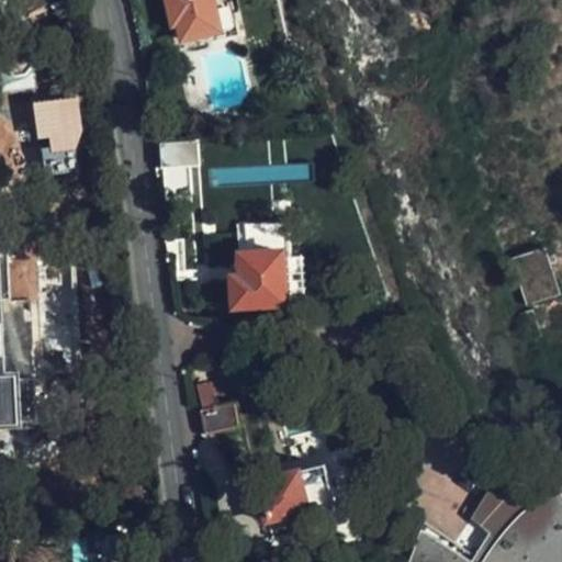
[(177,26),(179,40),(222,32),(224,40),(242,35),(233,0),(163,0),(169,27),(177,26)]
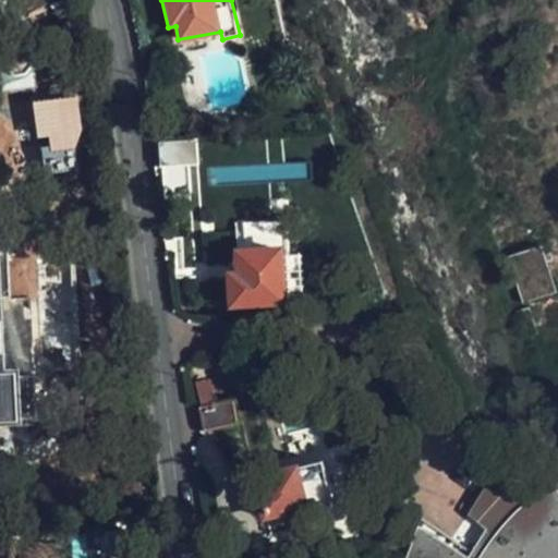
[(0,111),(43,93),(50,68),(37,63),(32,81),(25,79),(33,64),(32,59),(28,53),(19,50),(1,56),(0,53),(0,111)]
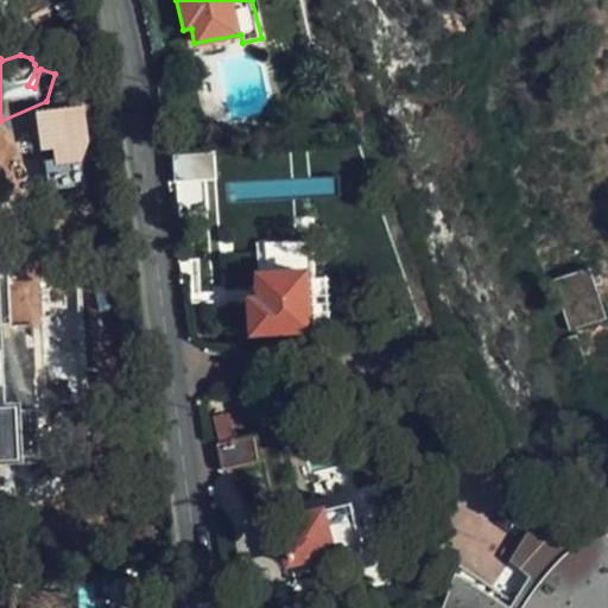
[(40,107),(46,188),(90,184),(84,103),(40,107)]
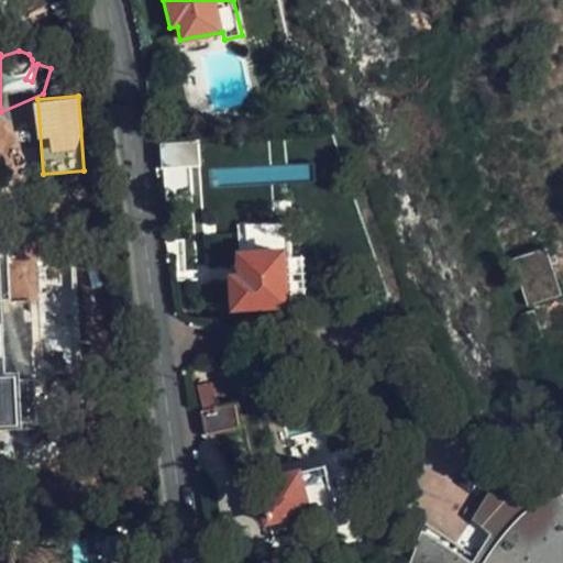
[(198,164),(196,140),(156,143),(158,167),(198,164)]
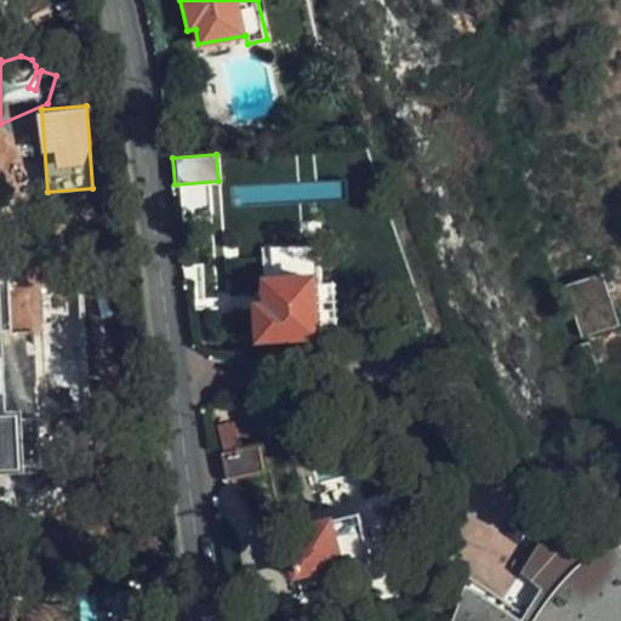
[(603,274),(565,288),(582,337),(620,325),(603,274)]
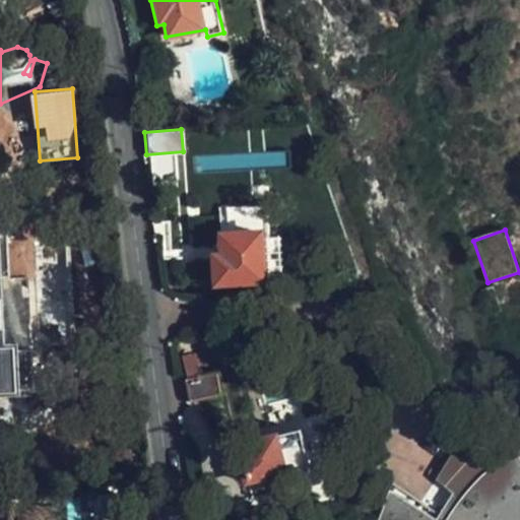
[(215,285),(262,282),(260,232),(220,233),(221,252),(213,253),(215,285)]
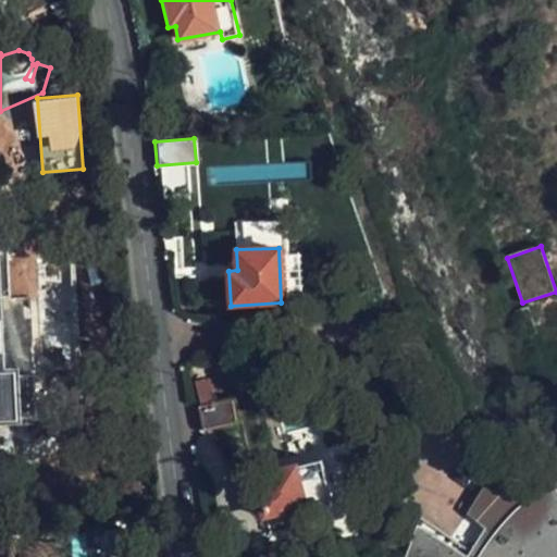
[(8,368),(0,257),(0,256),(0,421),(23,420),(19,367),(8,368)]
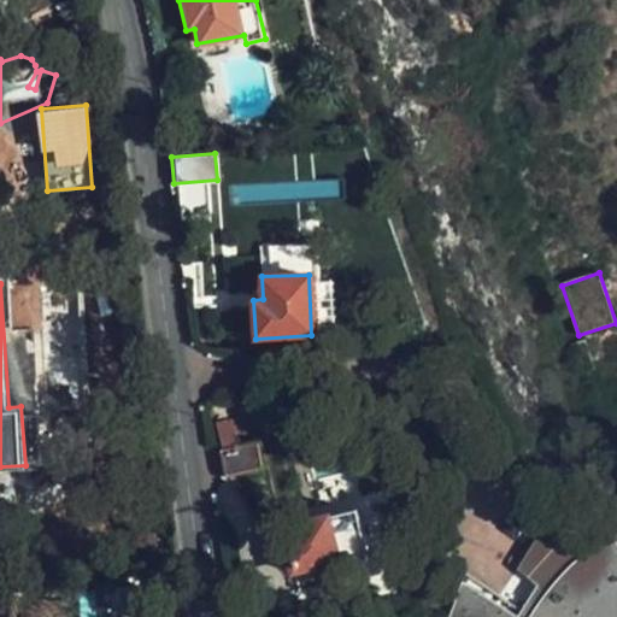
[(256,444),(218,450),(222,472),(259,466),(256,444)]
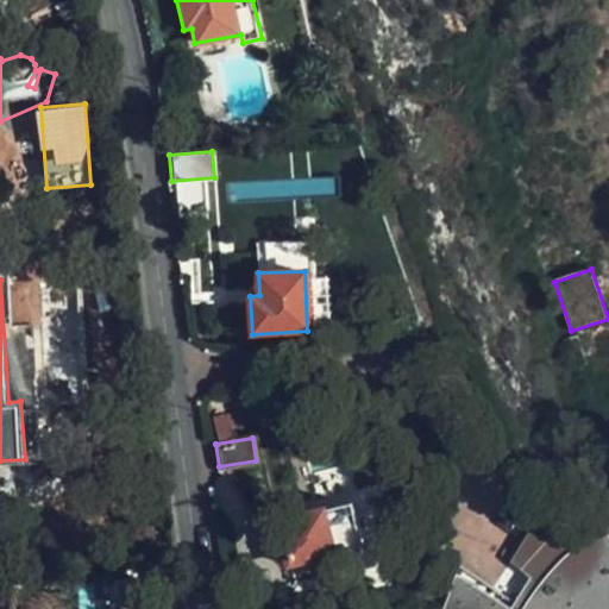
[(277,523),(283,559),(357,545),(349,500),(287,510),(289,521),(277,523)]
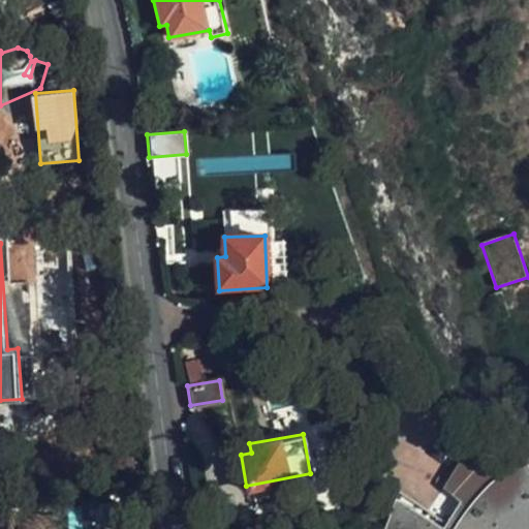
[(528,528),(528,439),(492,466),(486,456),(453,493),(467,506),(454,528),(445,528),(396,499),(383,528),(528,528)]
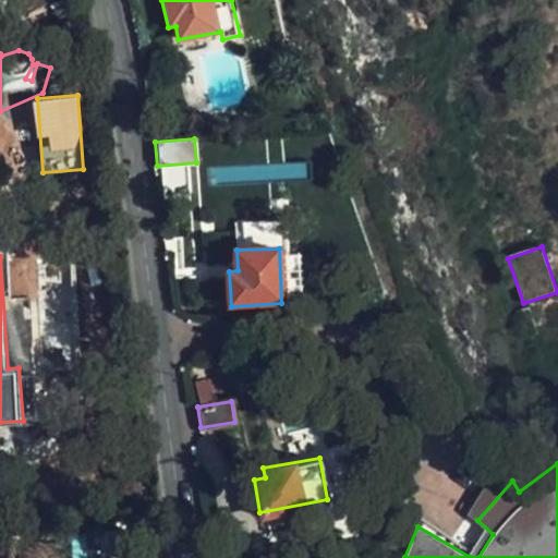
[(342,518),(363,516),(361,502),(340,505),(342,518)]
